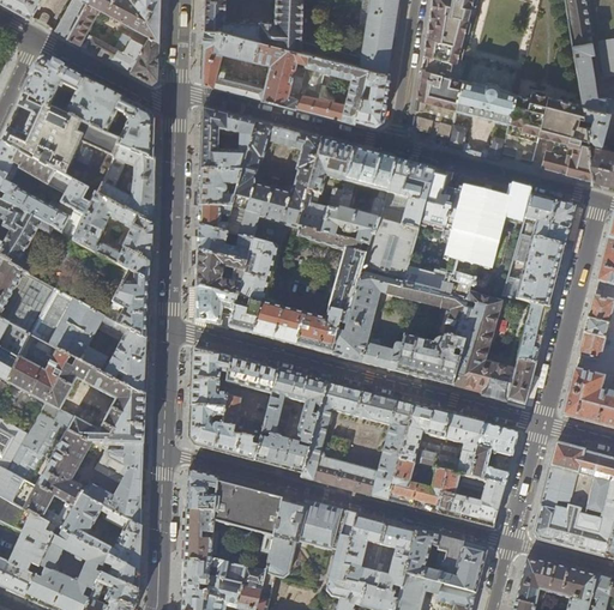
[(62,13),(61,16),(55,28),(67,34),(74,20),(85,0),(5,0),(31,14),(38,0),(71,0),(70,2),(68,1),(68,4),(64,13),(62,13)]
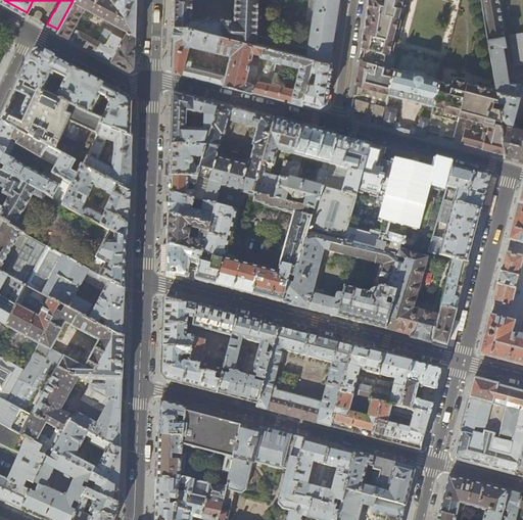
[(73,0),(63,17),(57,29),(68,35),(82,43),(130,68),(134,65),(135,36),(135,33),(136,0),(73,0)]
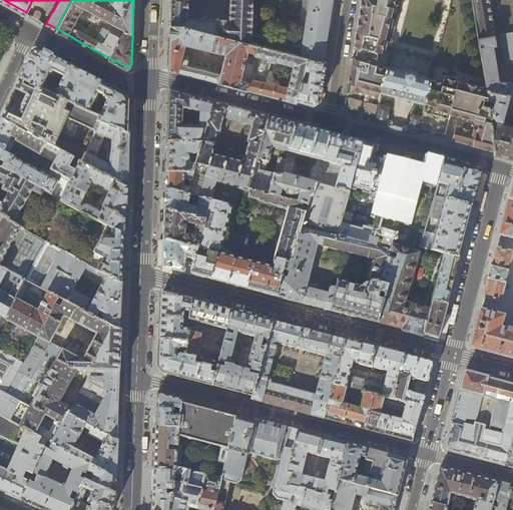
[(171,0),(171,4),(171,22),(185,22),(259,41),(309,54),(326,59),(335,0),(171,0)]
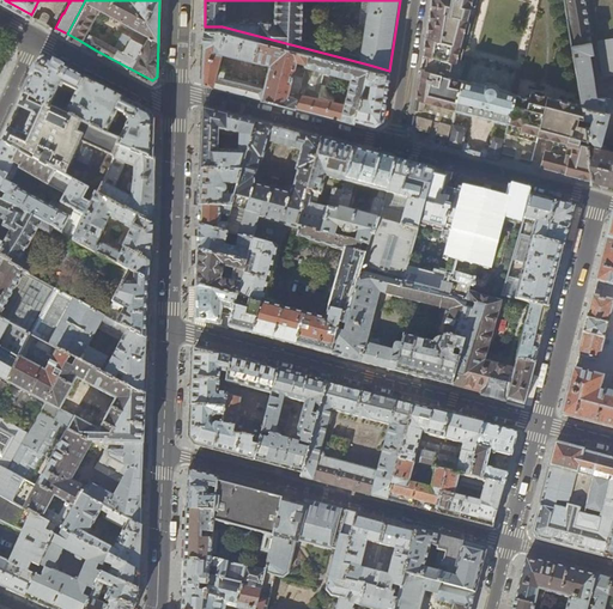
[(583,175),(590,176),(587,141),(587,140),(577,136),(578,132),(586,133),(584,122),(583,115),(582,103),(558,97),(557,99),(547,97),(548,95),(530,90),(528,96),(498,87),(498,85),(496,83),(493,81),(486,81),(484,84),(449,74),(453,61),(456,61),(461,44),(459,43),(461,34),(465,35),(468,19),(465,18),(468,7),(472,8),(473,0),(431,0),(425,34),(423,48),(423,54),(428,54),(425,68),(420,67),(416,95),(414,103),(411,123),(418,126),(417,132),(431,135),(447,139),(445,144),(469,150),(471,148),(469,147),(468,147),(469,144),(468,142),(468,141),(463,139),(467,125),(451,121),(455,105),(478,113),(479,110),(489,114),(491,116),(509,121),(505,134),(492,131),(489,146),(485,145),(483,147),(481,146),(480,150),(478,151),(478,152),(498,157),(499,153),(529,160),(539,128),(547,131),(547,134),(553,135),(550,147),(545,146),(540,163),(564,170),(583,175)]
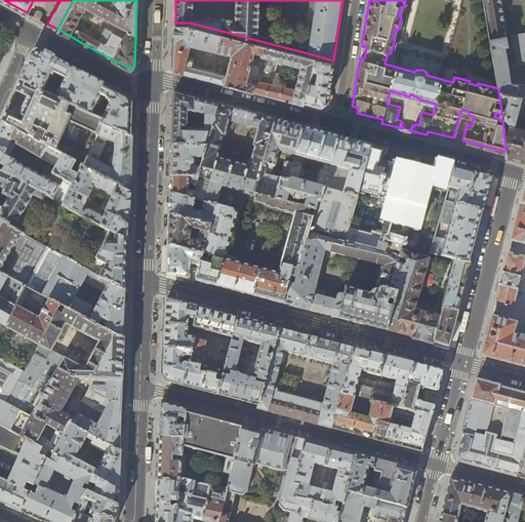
[(507,43),(499,0),(484,0),(498,88),(524,94),(524,82),(510,80),(503,44),(507,43)]
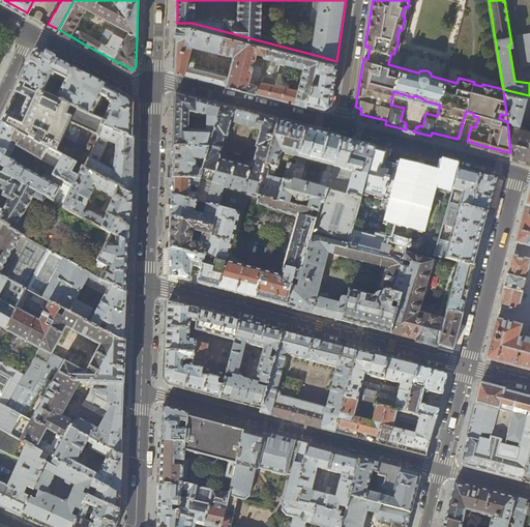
[(184,71),(206,77),(225,82),(241,86),(255,90),(257,81),(248,79),(257,49),(265,51),(267,42),(192,23),(177,23),(176,45),(175,69),(184,71)]
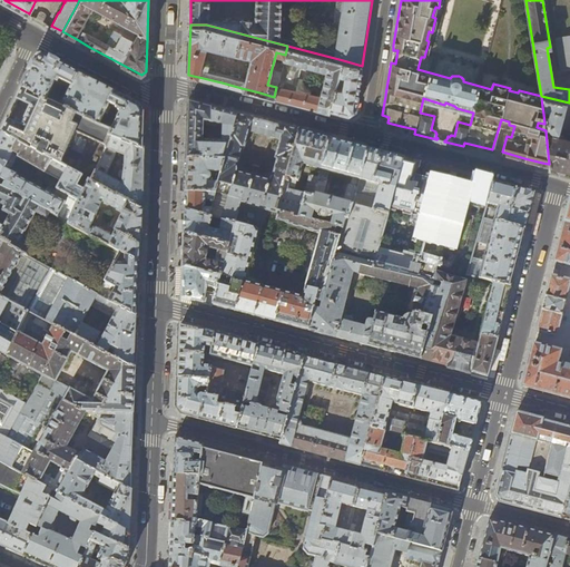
[(560,67),(569,65),(569,33),(556,36),(560,67)]
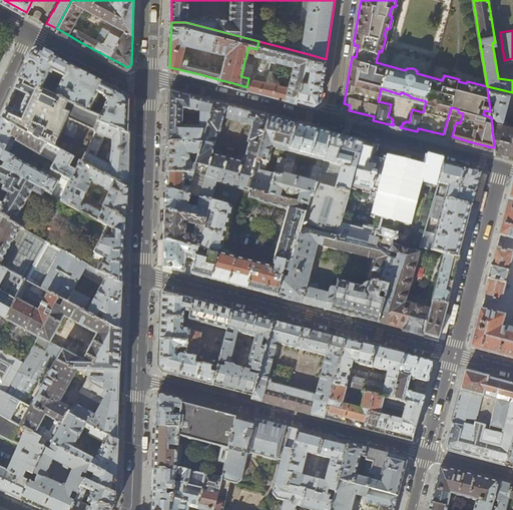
[(246,87),(280,96),(285,97),(296,100),(297,96),(302,77),(305,66),(309,54),(259,41),(257,49),(248,47),(240,76),(248,78),(246,87)]
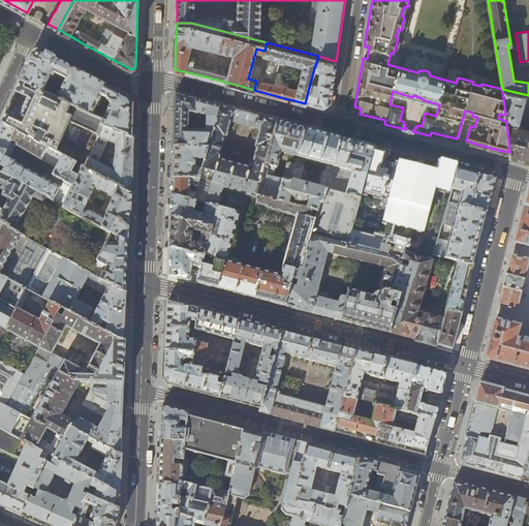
[(26,66),(21,79),(56,97),(58,93),(50,88),(43,88),(51,72),(54,74),(54,73),(65,80),(72,65),(54,56),(40,50),(33,52),(26,66)]
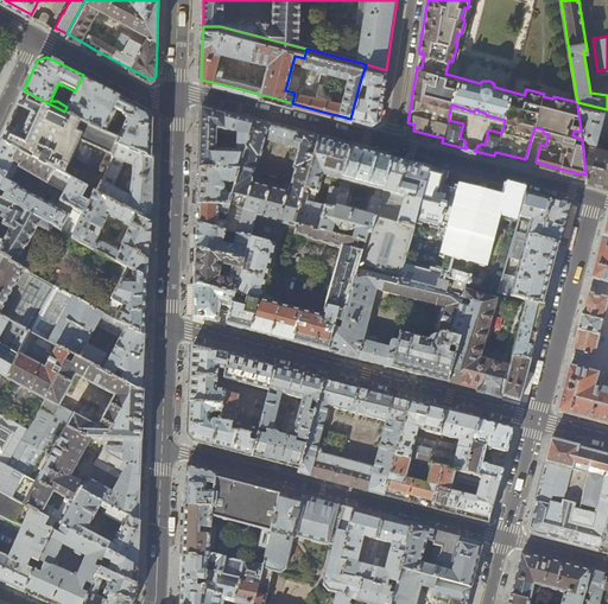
[(372,120),(379,115),(382,93),(386,70),(366,64),(361,78),(367,78),(366,93),(358,91),(352,114),(366,118),(372,120)]
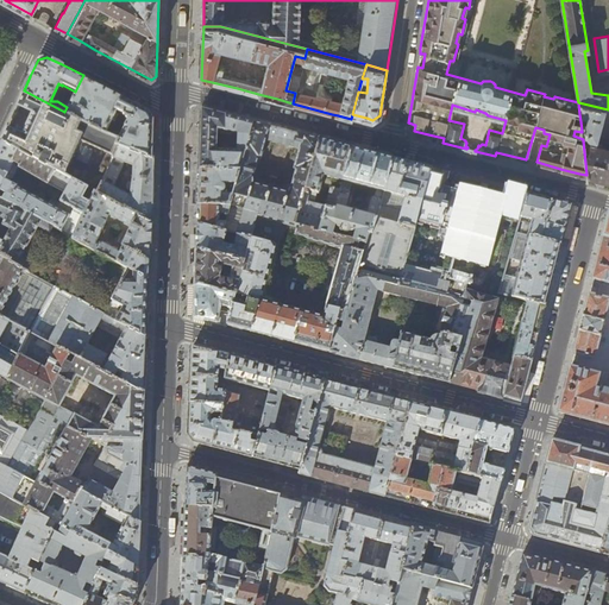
[(118,144),(152,157),(154,132),(154,117),(149,109),(126,98),(83,75),(75,92),(67,107),(64,112),(104,131),(117,107),(125,112),(125,113),(126,115),(127,117),(118,138),(115,143),(118,144)]
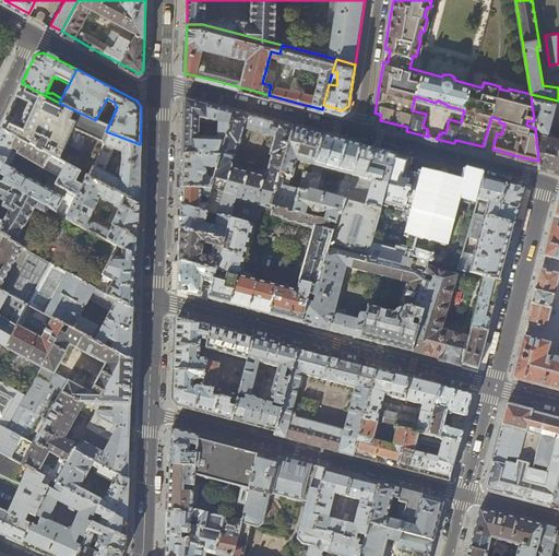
[(4,121),(2,127),(84,172),(87,174),(108,132),(106,131),(108,127),(95,120),(59,103),(22,83),(20,89),(16,94),(31,101),(26,111),(21,122),(7,116),(4,121)]
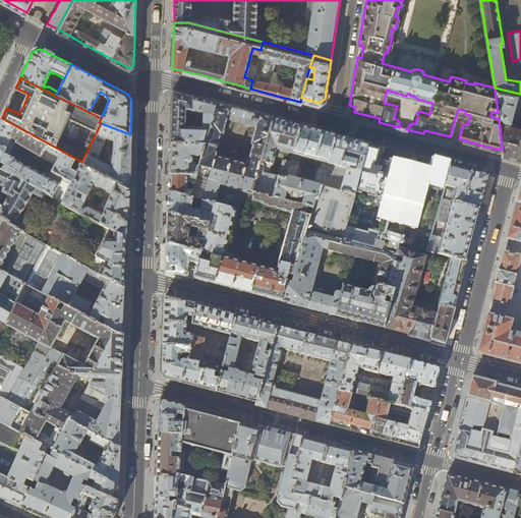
[(499,120),(502,150),(503,155),(512,157),(520,159),(520,94),(495,88),(496,98),(502,100),(501,105),(497,104),(498,113),(498,115),(502,116),(503,118),(507,119),(506,121),(499,120)]
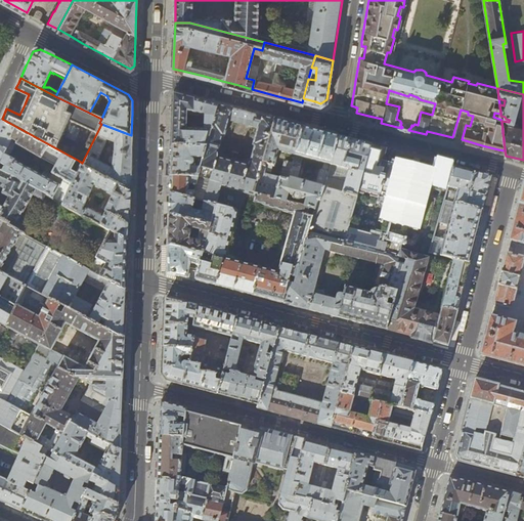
[(173,91),(173,92),(172,101),(171,130),(171,143),(207,144),(218,102),(209,100),(194,96),(173,91)]
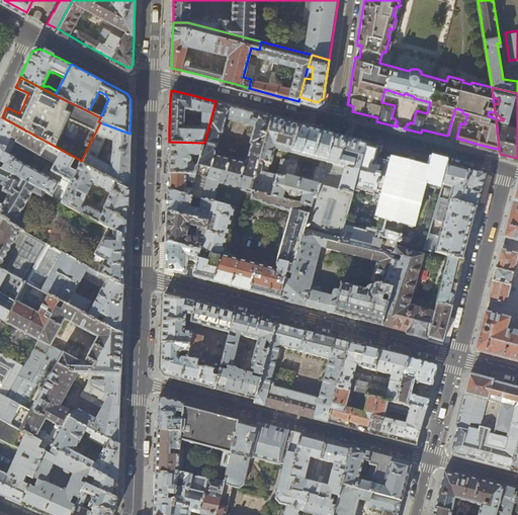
[(253,189),(252,189),(271,116),(242,108),(216,101),(204,143),(195,173),(220,179),(213,200),(236,205),(248,208),(251,196),(253,189)]
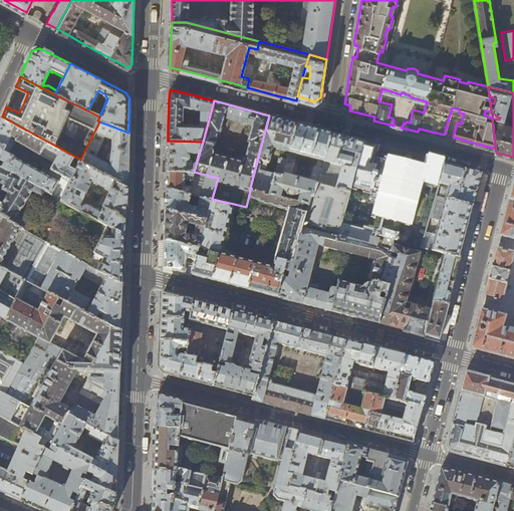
[(282,118),(269,115),(250,188),(251,188),(269,193),(275,173),(282,175),(287,158),(280,156),(278,157),(274,172),(265,170),(267,162),(268,162),(269,160),(273,146),(289,150),(296,122),(282,118)]
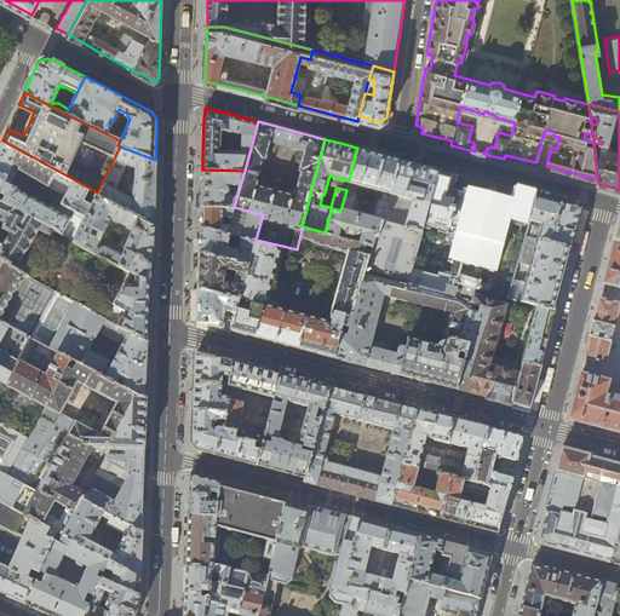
[(93,190),(3,140),(0,144),(0,199),(53,228),(73,239),(84,216),(93,190)]
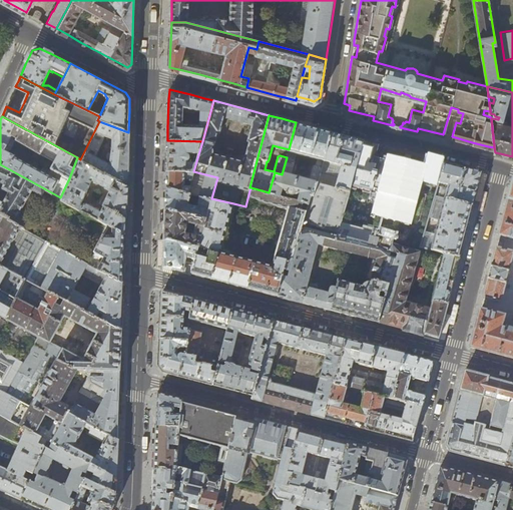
[(80,159),(127,185),(128,153),(129,132),(128,132),(99,121),(80,159)]
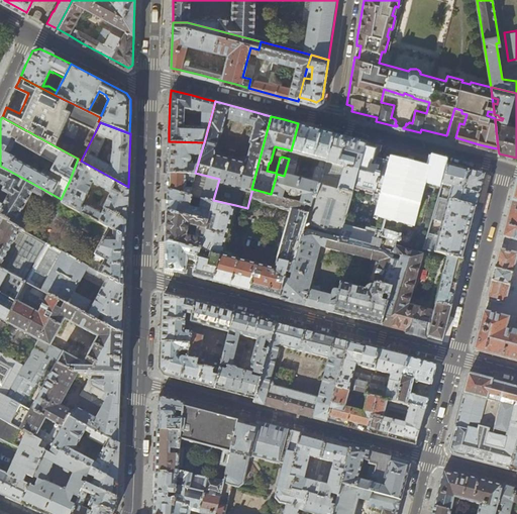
[(327,130),(324,130),(319,128),(307,125),(298,123),(291,150),(289,159),(284,176),(277,174),(271,194),(310,205),(313,197),(315,196),(316,196),(320,183),(333,132),(327,130)]
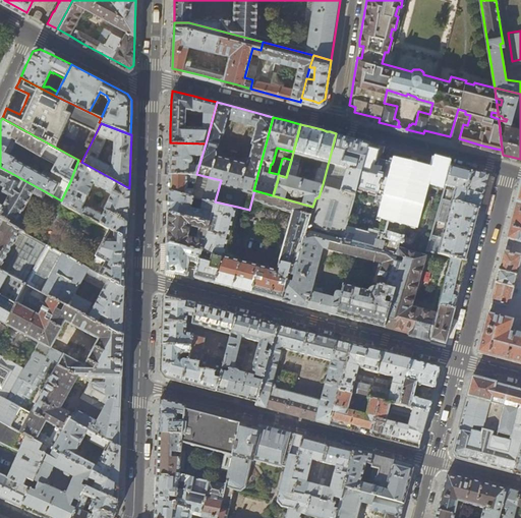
[(350,137),(336,133),(323,184),(354,193),(356,186),(369,141),(351,137),(350,137)]
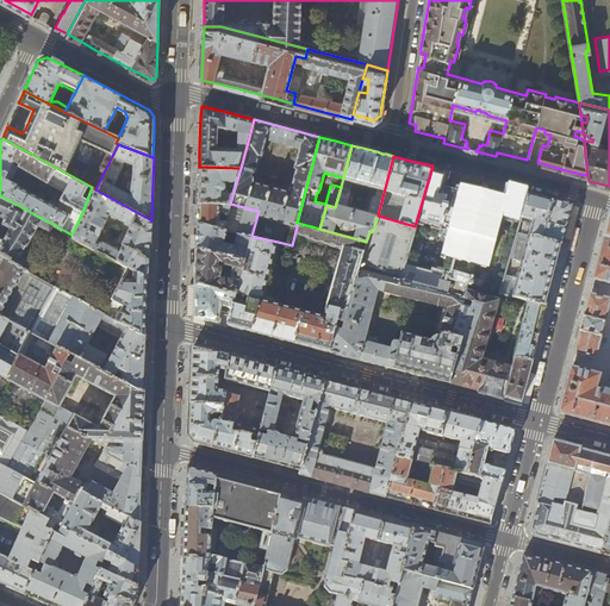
[(446,169),(433,166),(417,218),(454,227),(442,273),(405,262),(400,280),(464,295),(466,288),(474,258),(480,260),(485,256),(496,213),(514,218),(516,213),(521,214),(528,192),(515,188),(510,189),(508,201),(493,198),(495,194),(491,194),(490,197),(481,194),(473,192),(474,189),(472,188),(471,192),(449,186),(446,185),(448,174),(446,169)]
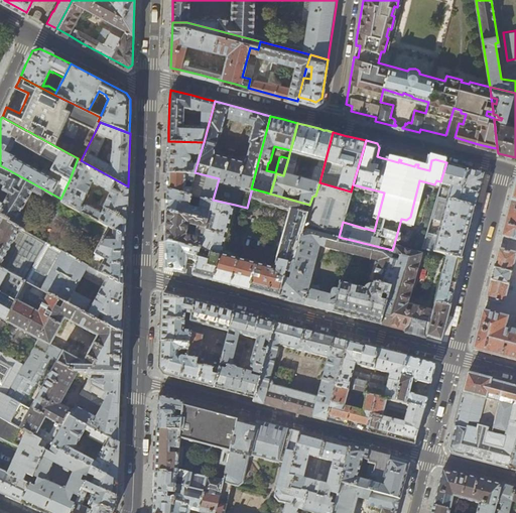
[(167,170),(195,172),(204,142),(168,141),(168,155),(167,170)]
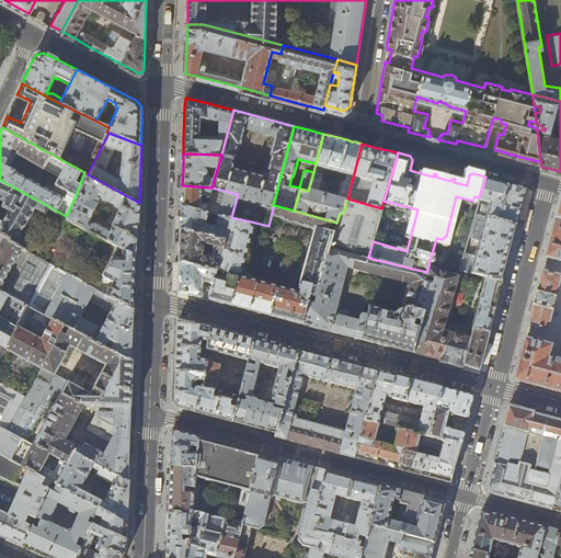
[(118,245),(137,254),(137,223),(139,223),(139,203),(88,174),(84,172),(76,195),(66,216),(118,245)]
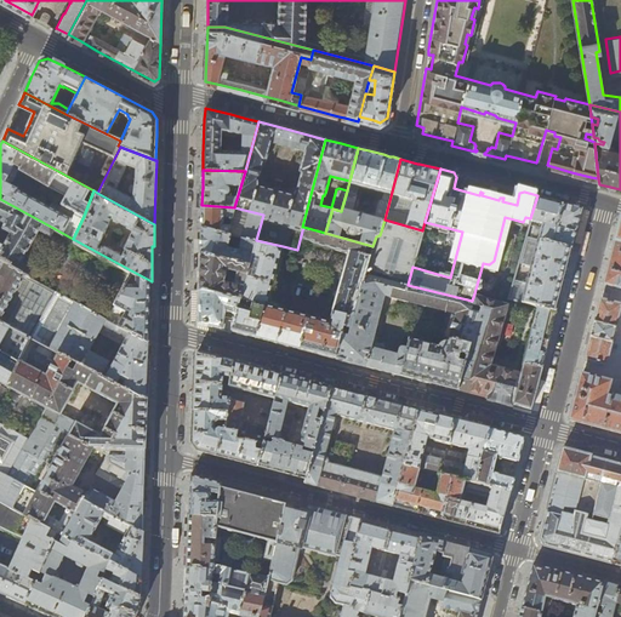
[(550,198),(537,195),(530,218),(542,222),(542,226),(530,222),(527,235),(551,241),(563,201),(550,198)]
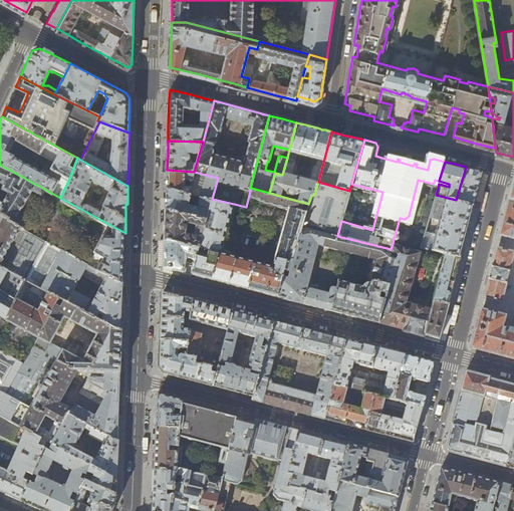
[(0,214),(24,227),(26,222),(17,217),(32,190),(41,195),(44,189),(0,165),(0,181),(5,184),(2,189),(9,192),(4,203),(0,201),(0,214)]
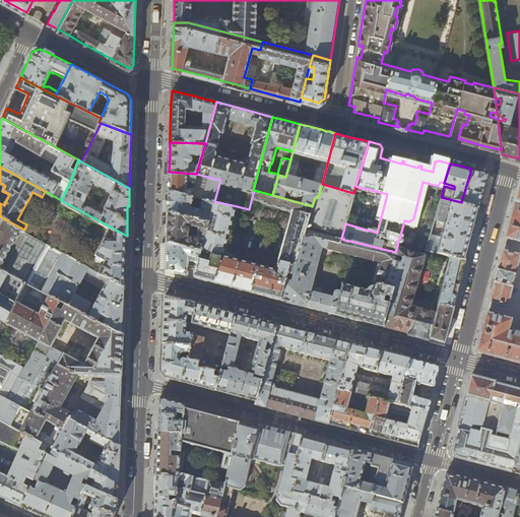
[(479,171),(471,169),(461,202),(478,206),(479,204),(484,184),(488,173),(479,171)]
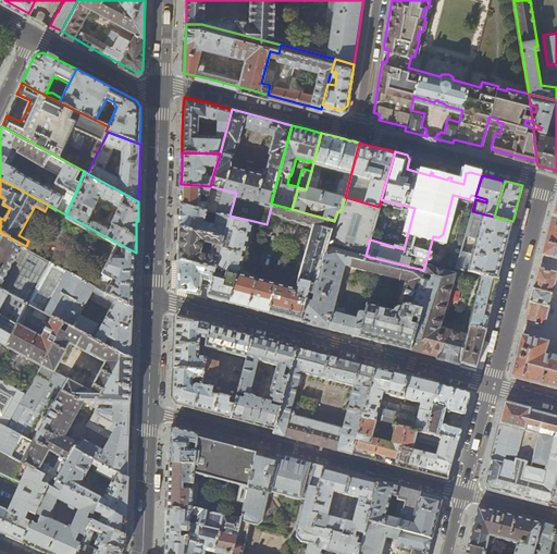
[(181,194),(180,204),(205,209),(210,186),(181,184),(181,194)]
